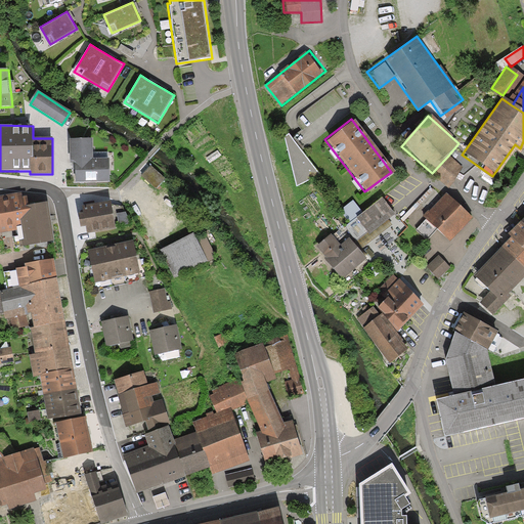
[(287,133),(282,136),(295,186),(318,175),(287,133)]
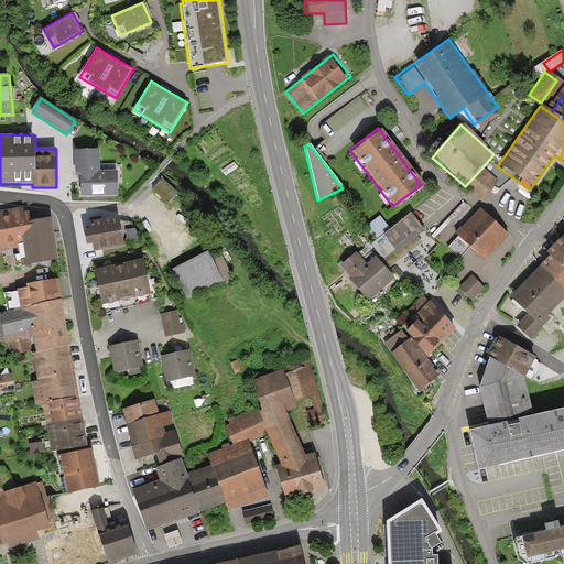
[(82,197),(118,197),(118,171),(100,171),(100,150),(76,150),(76,174),(82,174),(82,179),(82,197)]
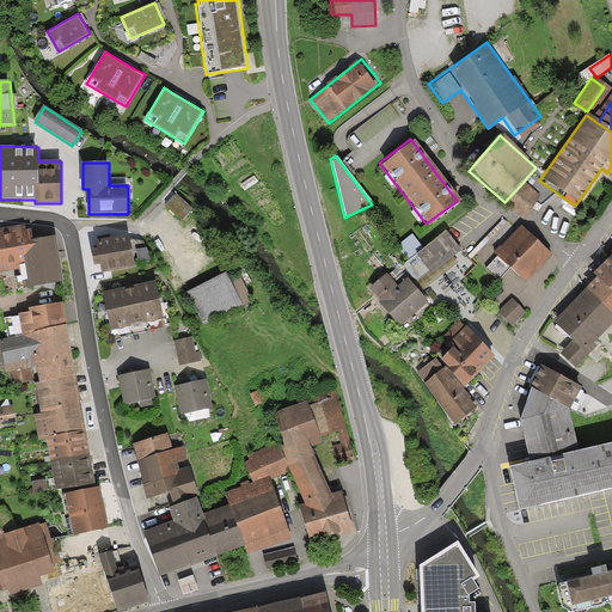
[(539,196),(522,183),(505,202),(525,219),(539,196)]
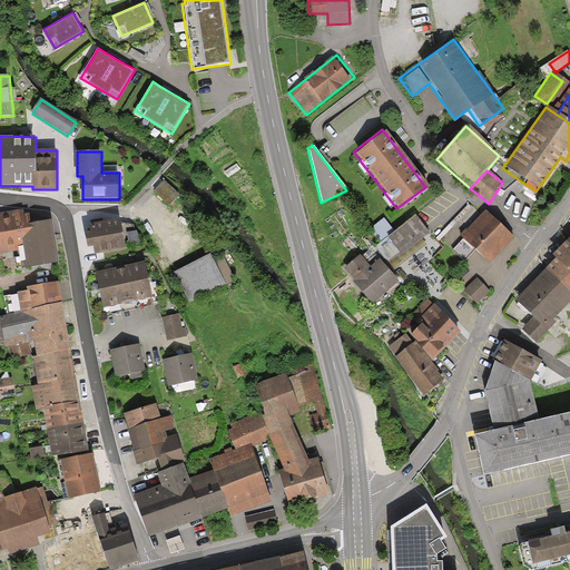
[(182,196),(164,180),(153,195),(169,209),(182,196)]
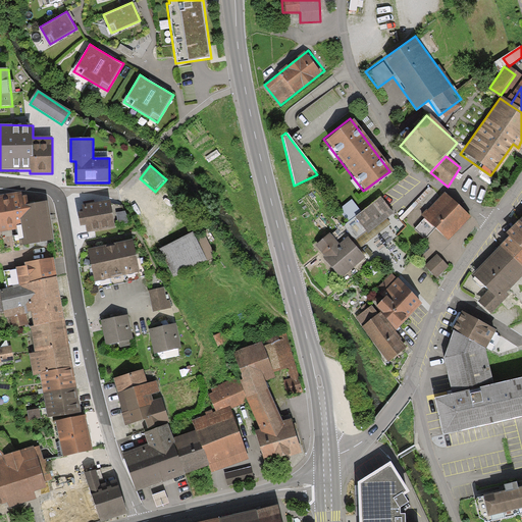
[(19,221),(32,204),(24,205),(20,194),(0,196),(0,230),(20,229),(19,221)]
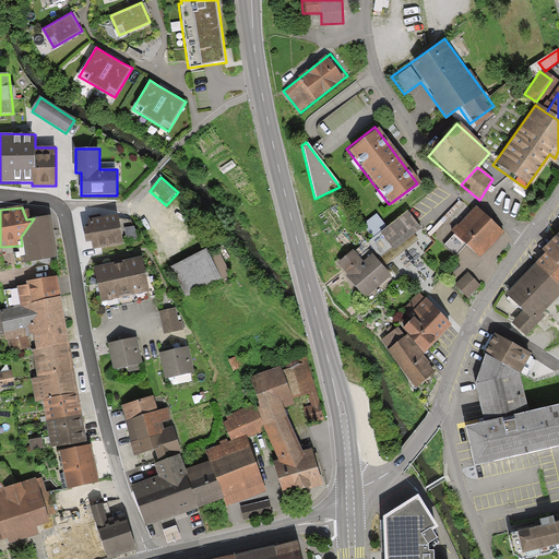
[(499,229),(475,207),(451,235),(475,257),(499,229)]
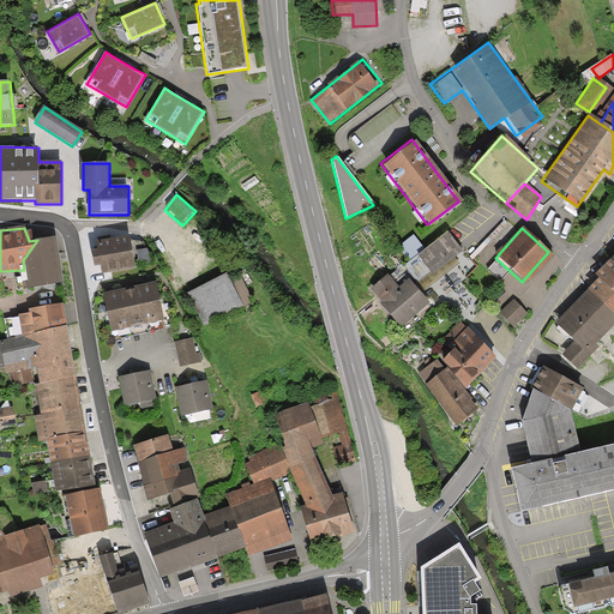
[(459,248),(446,232),(416,256),(429,272),(459,248)]
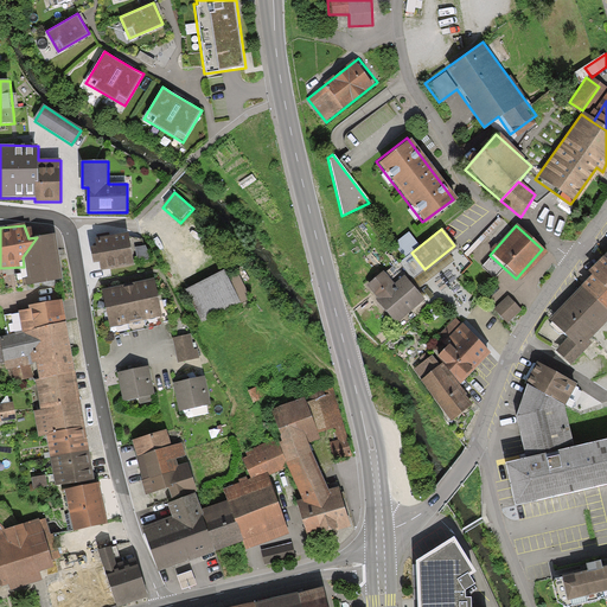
[(128,235),(95,240),(97,248),(91,249),(95,264),(100,264),(101,272),(134,267),(129,240),(128,235)]
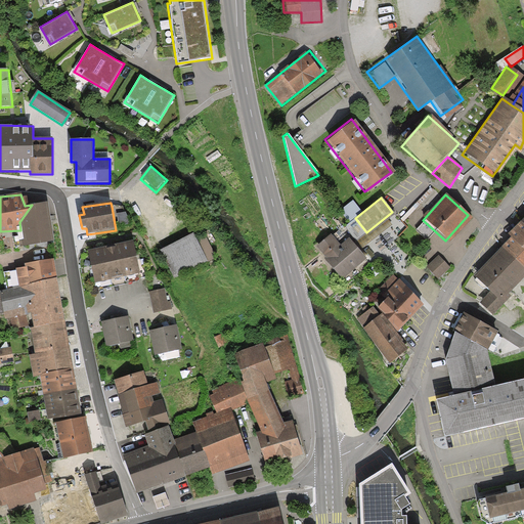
[(32,205),(19,222),(20,230),(20,235),(16,235),(17,248),(52,244),(46,204),(32,205)]
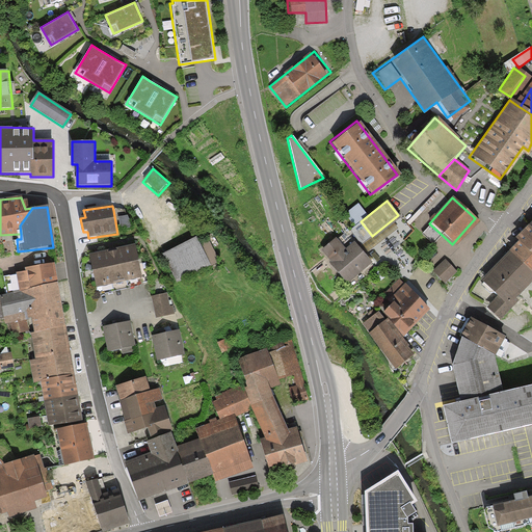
[(122,230),(133,228),(128,216),(118,217),(122,230)]
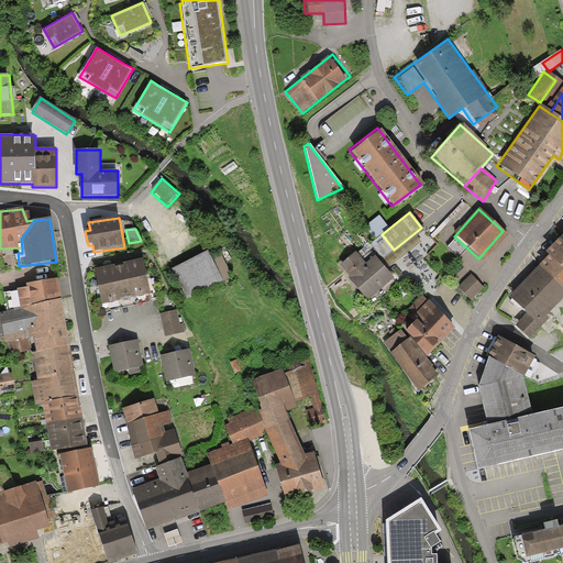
[(562,244),(558,240),(544,254),(548,257),(562,273),(562,244)]
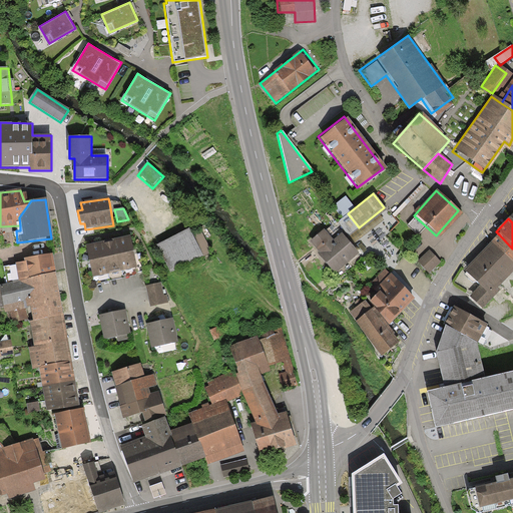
[(190,229),(158,244),(172,273),(212,253),(200,227),(191,232),(190,229)]
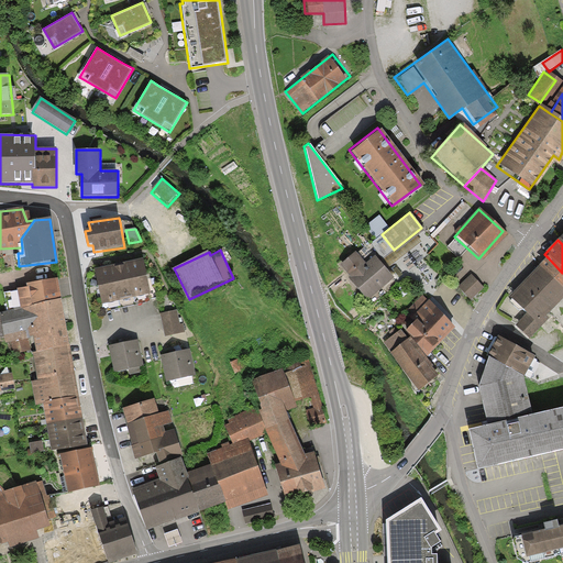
[(351,278),(348,280),(366,301),(392,278),(374,260),(367,265),(356,254),(341,268),(351,278)]
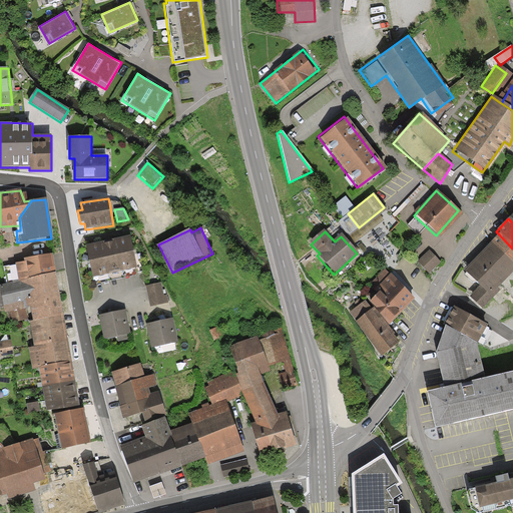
[(512,248),(499,234),(491,243),(512,263),(512,248)]
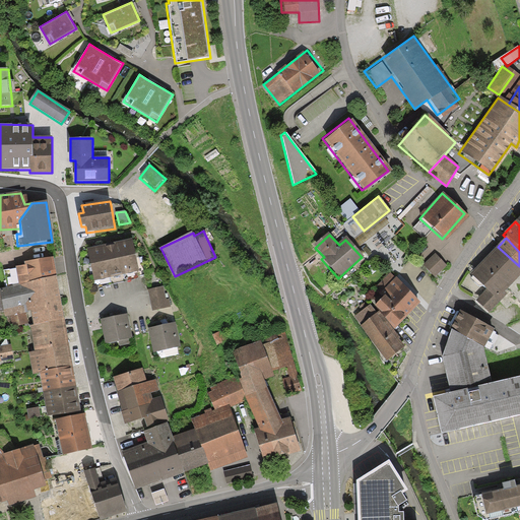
[(132,239),(87,249),(95,282),(139,272),(132,239)]
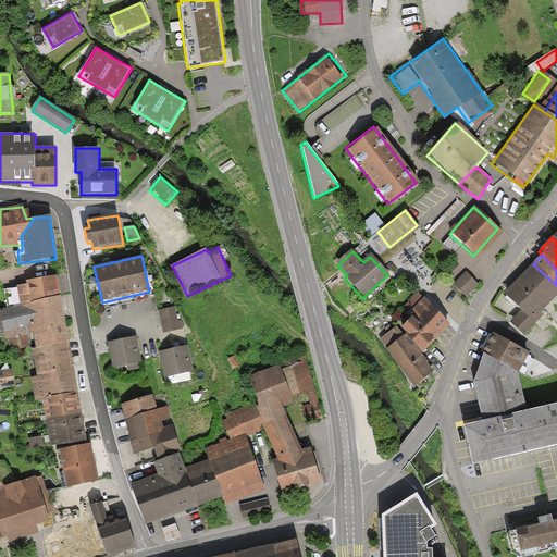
[(556,285),(533,264),(506,295),(521,311),(511,322),(524,336),(546,313),(556,322),(556,285)]
